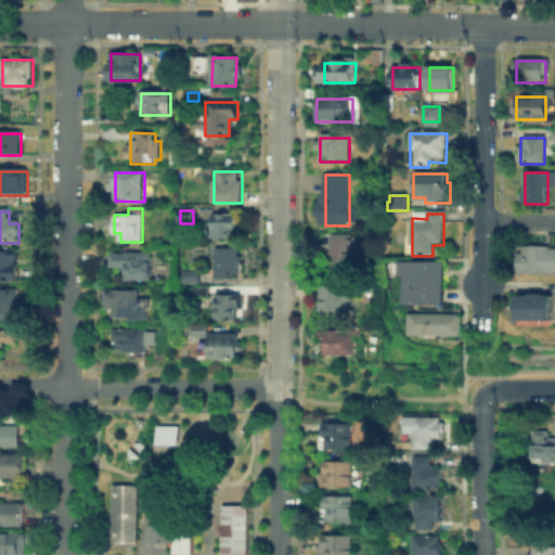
[(214,216),(236,216),(235,239),(214,239),(214,216)]
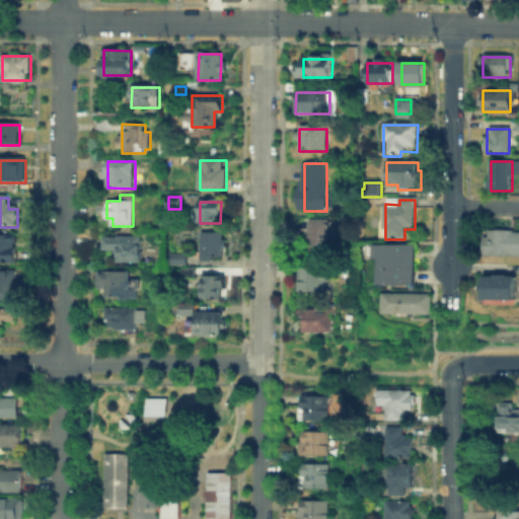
[(306,255),(306,220),(325,220),(325,255),(306,255)]
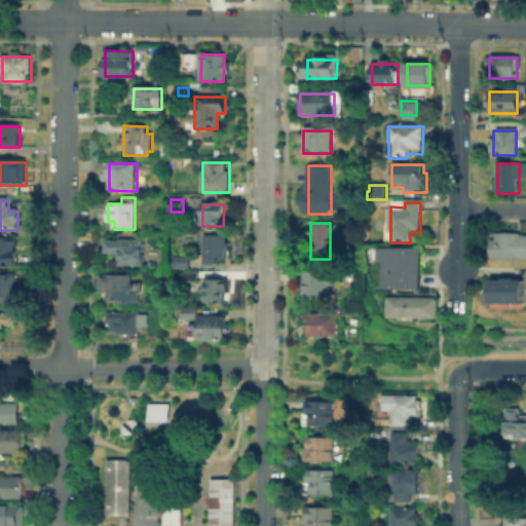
[(228,237),(228,263),(205,263),(205,236),(228,237)]
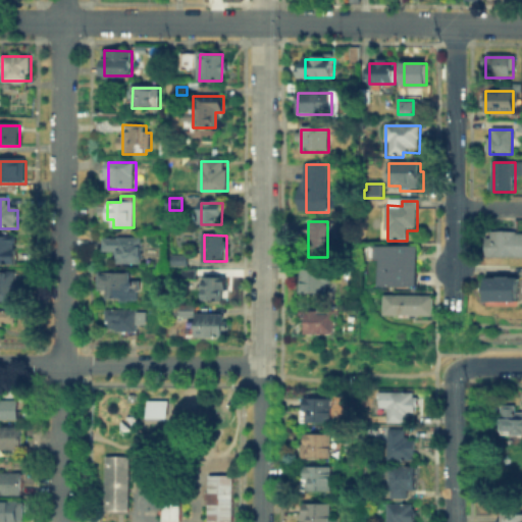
[(521,235),(521,258),(485,258),(485,235),(521,235)]
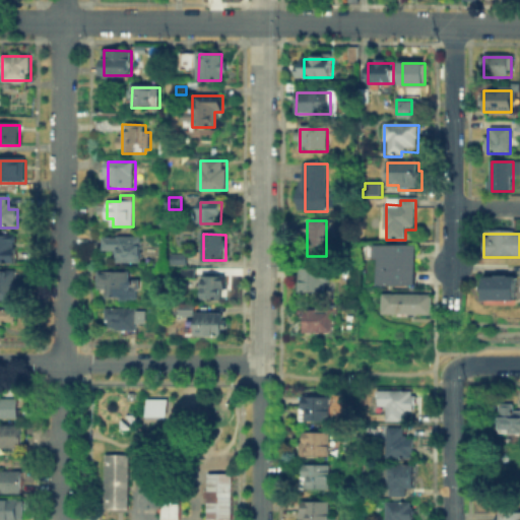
[(141,250),(141,262),(118,262),(118,250),(104,250),(105,236),(141,236),(141,250)]
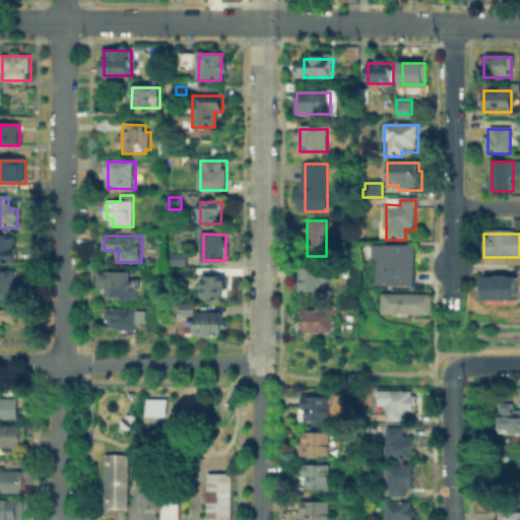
[(0,237),(15,237),(15,264),(0,264),(0,237)]
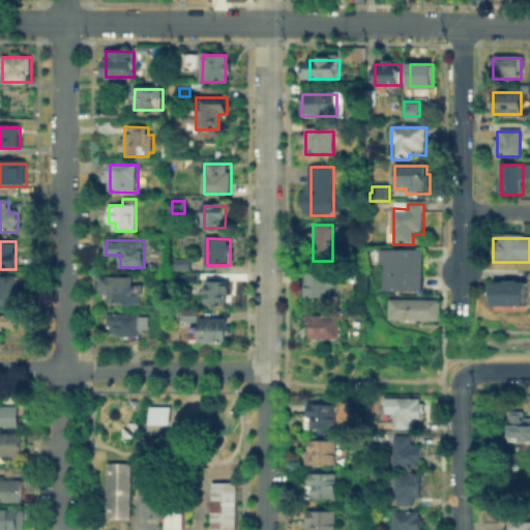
[(393,291),(393,252),(423,252),(422,291),(393,291)]
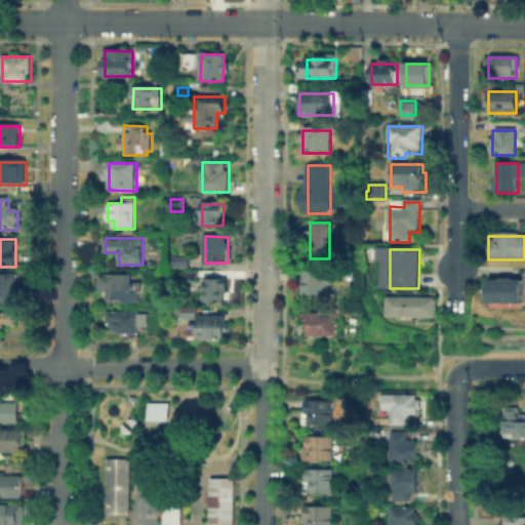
[(173,268),(173,257),(189,257),(189,268),(173,268)]
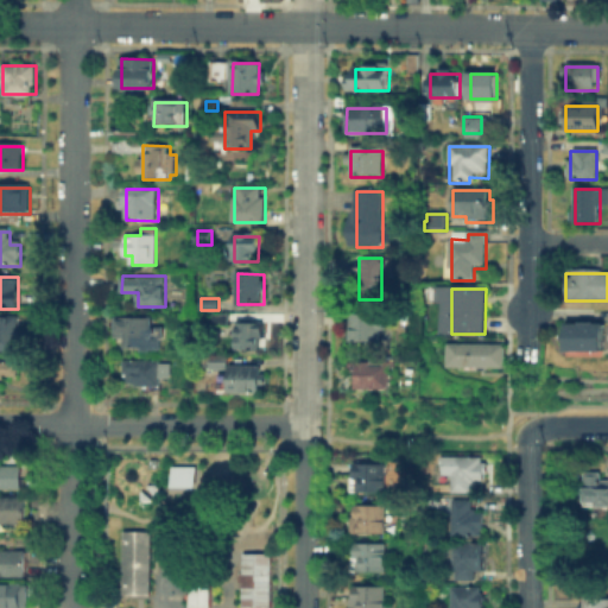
[(350,343),(350,315),(380,315),(379,343),(350,343)]
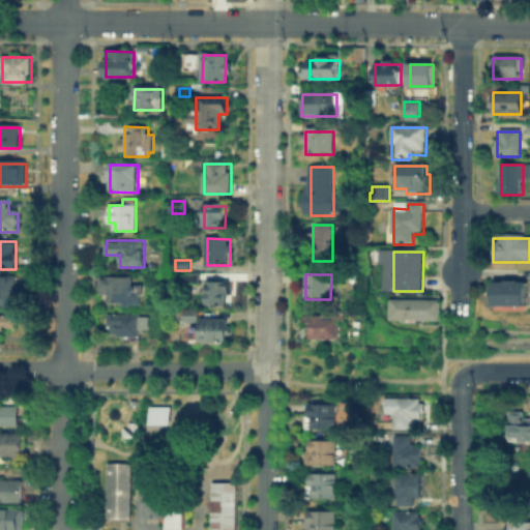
[(185,284),(185,275),(198,275),(198,284),(185,284)]
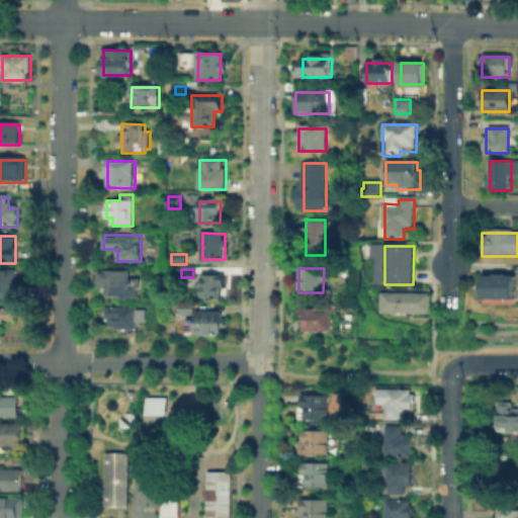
[(133,287),(133,296),(110,295),(110,287),(99,287),(99,271),(133,272),(133,287)]
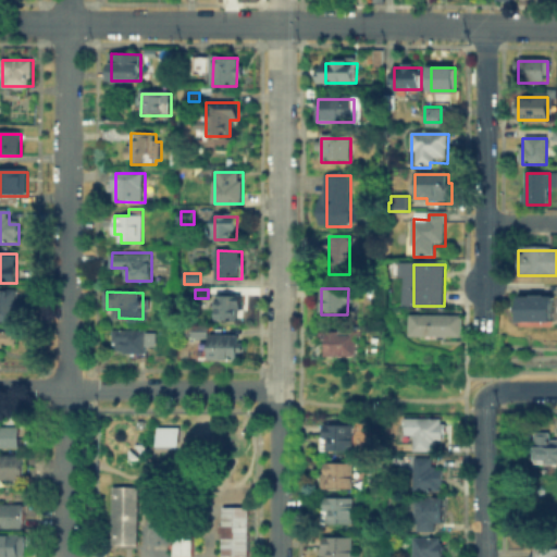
[(0,294),(15,294),(15,324),(0,324),(0,294)]
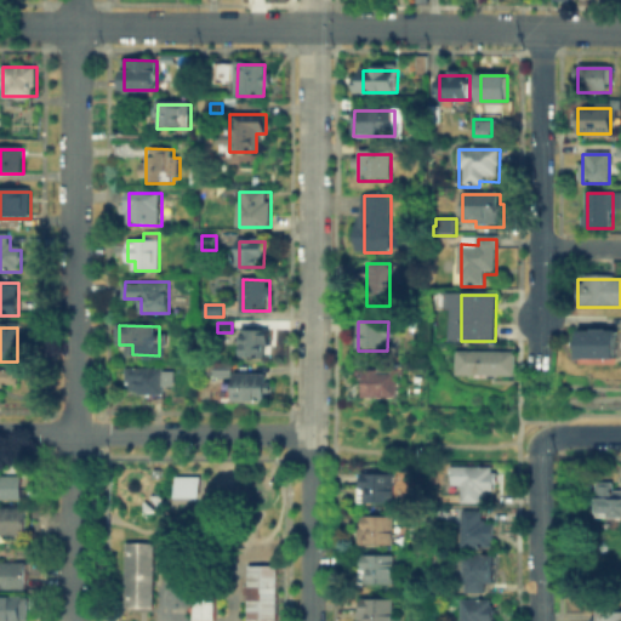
[(269,331),(269,358),(244,358),(244,331),(269,331)]
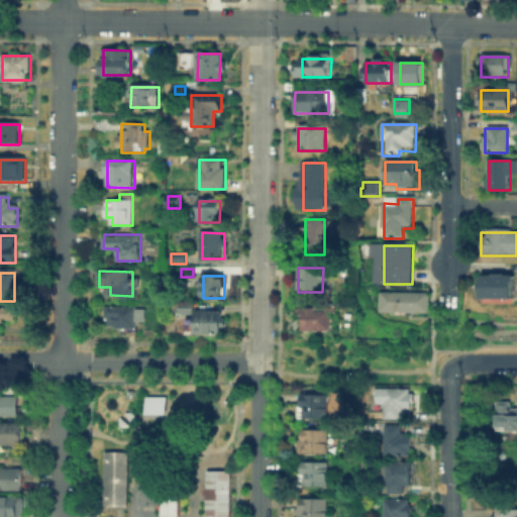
[(514,278),(514,300),(484,300),(484,277),(514,278)]
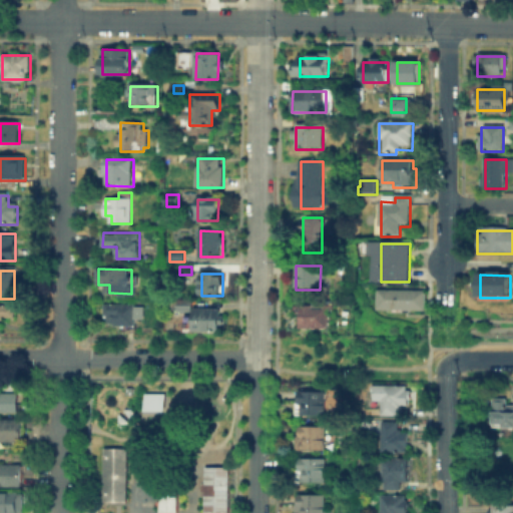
[(382,311),(382,292),(428,292),(428,311),(417,311),(417,312),(382,311)]
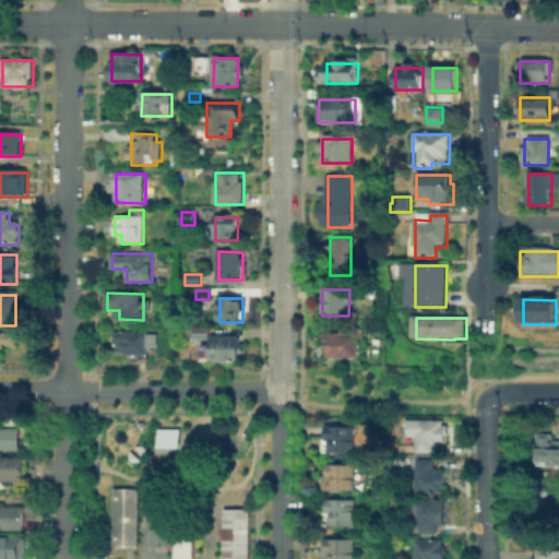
[(0,333),(15,333),(15,346),(0,346),(0,333)]
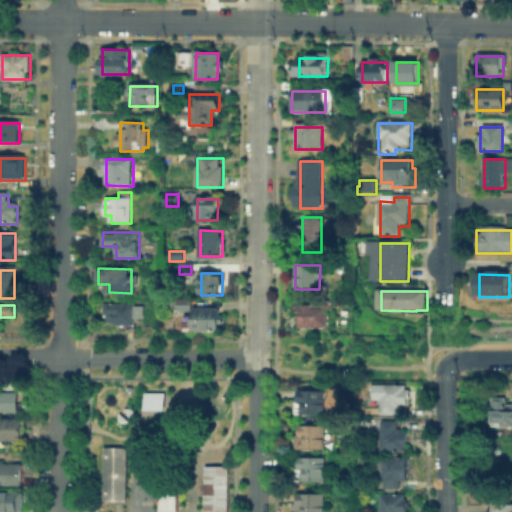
[(134,306),(134,309),(143,309),(143,317),(134,317),(134,327),(103,327),(103,306),(134,306)]
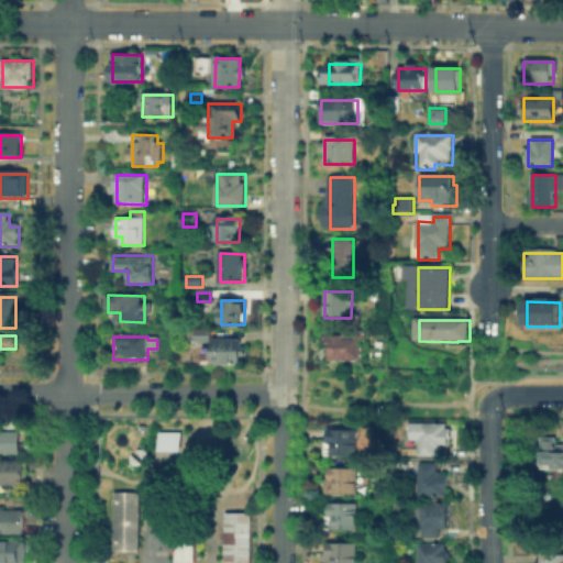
[(362,337),(362,363),(329,363),(329,337),(362,337)]
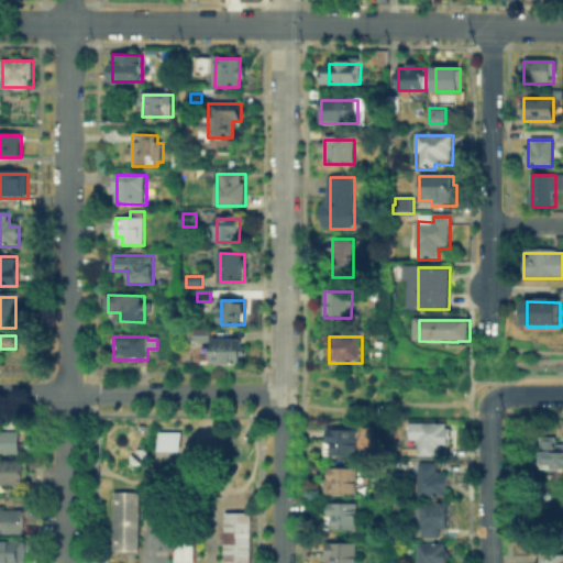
[(210,363),(210,340),(242,340),(242,363),(210,363)]
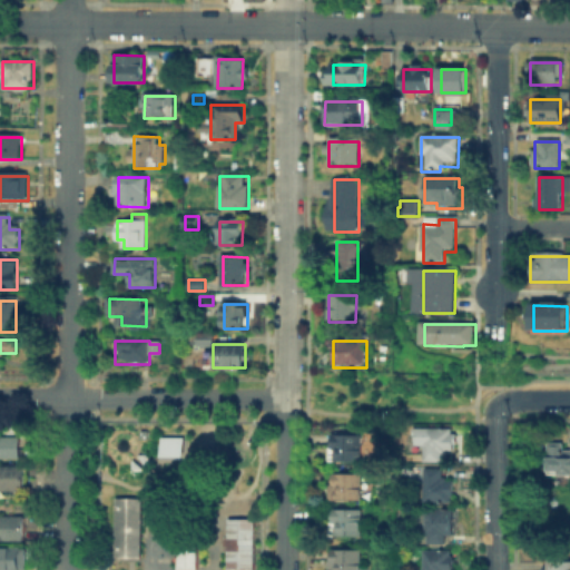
[(441,462),(423,462),(424,431),(454,431),(454,451),(441,451),(441,462)]
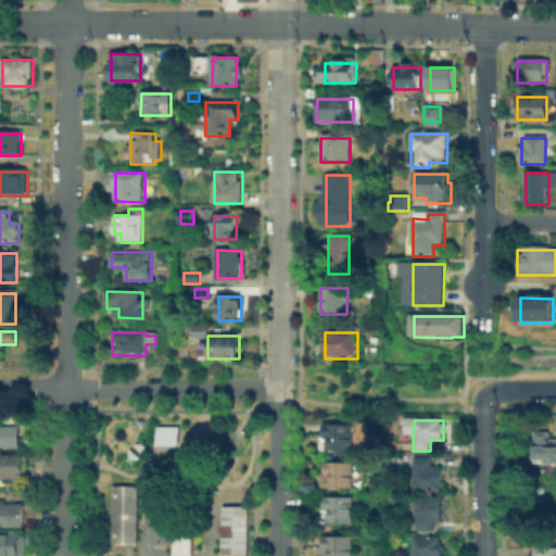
[(0,446),(0,425),(19,426),(19,447),(0,446)]
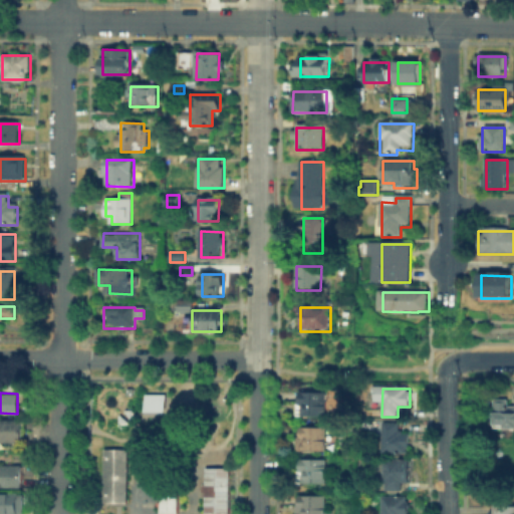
[(142,411),(162,411),(162,394),(142,393),(142,411)]
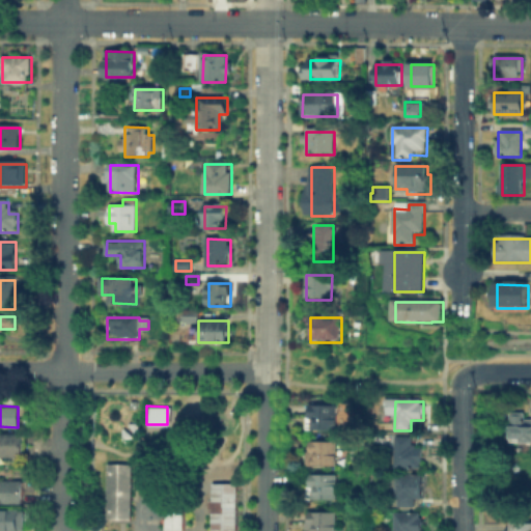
[(310,430),(310,406),(337,406),(337,430),(310,430)]
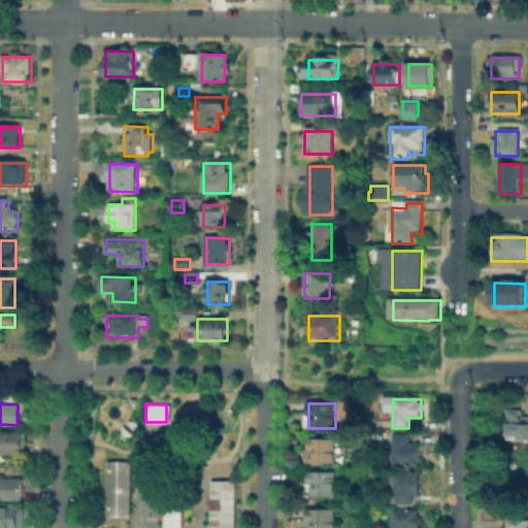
[(522,413),(522,422),(527,422),(527,438),(504,438),(504,413),(522,413)]
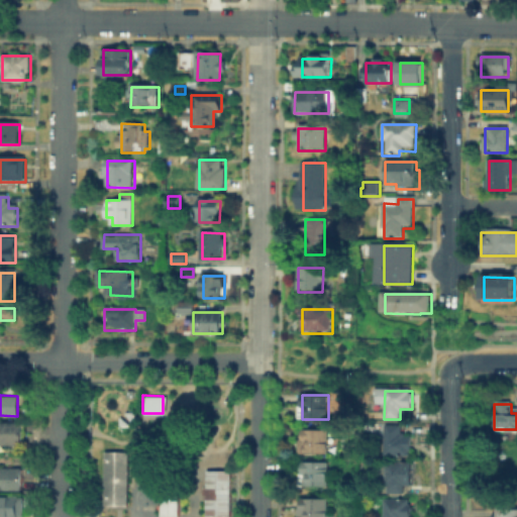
[(0,424),(21,425),(21,448),(0,448),(0,424)]
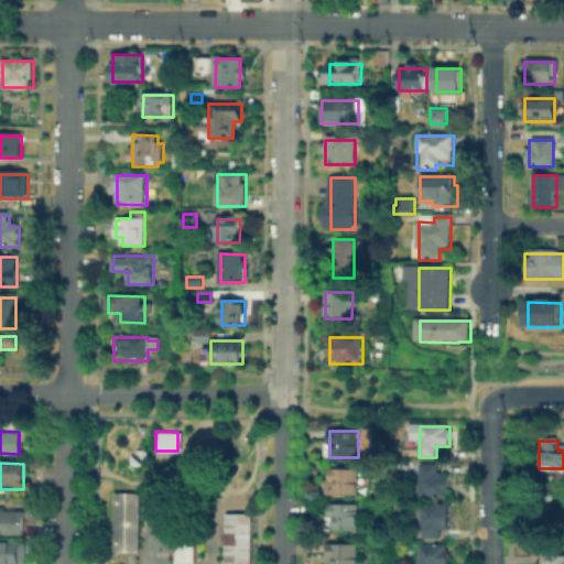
[(437,466),(437,474),(447,474),(447,498),(421,498),(421,466),(437,466)]
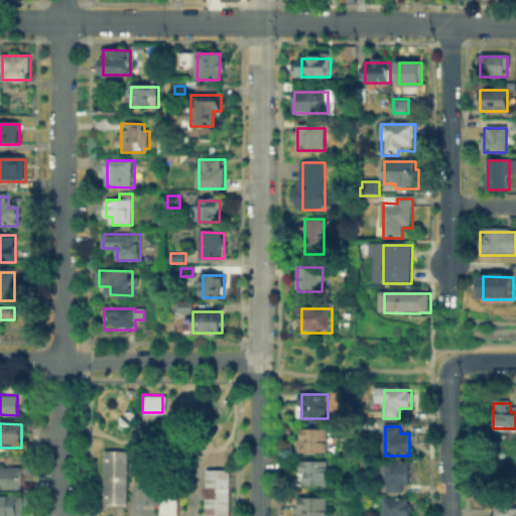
[(297,453),(297,429),(328,430),(328,453),(297,453)]
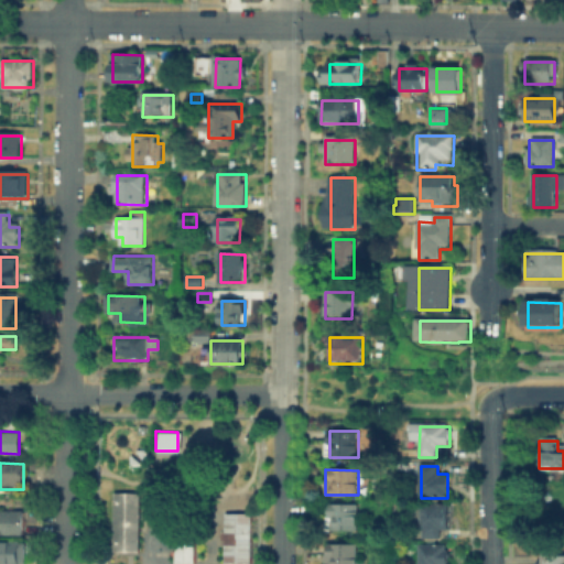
[(115,491),(139,491),(139,523),(139,552),(115,552),(115,491)]
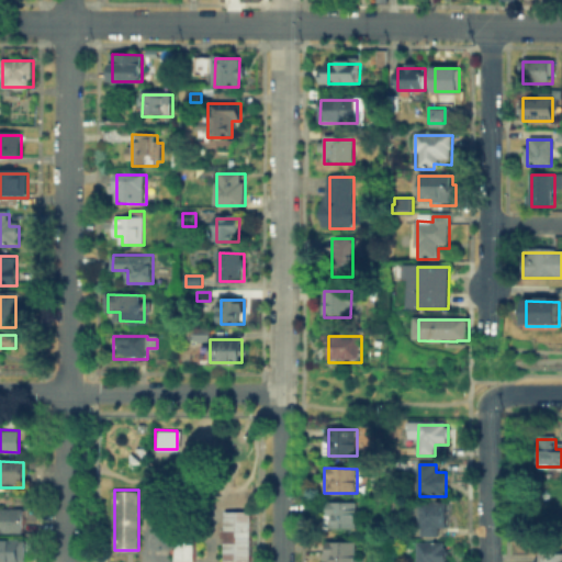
[(325,529),(325,503),(355,503),(355,529),(325,529)]
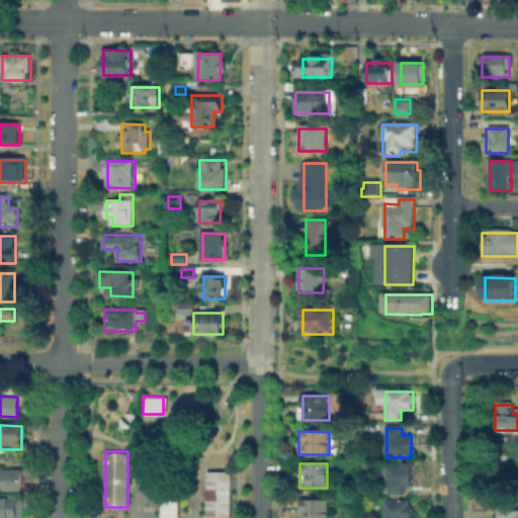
[(405,494),(386,494),(386,463),(413,463),(413,487),(405,487),(405,494)]
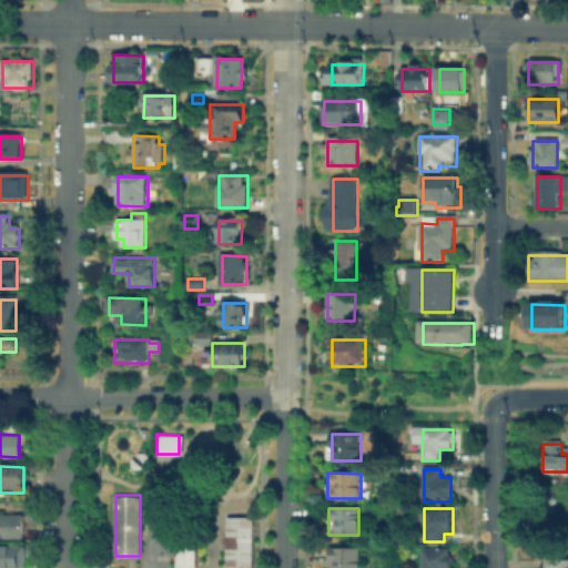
[(0,514),(23,514),(23,538),(0,537),(0,514)]
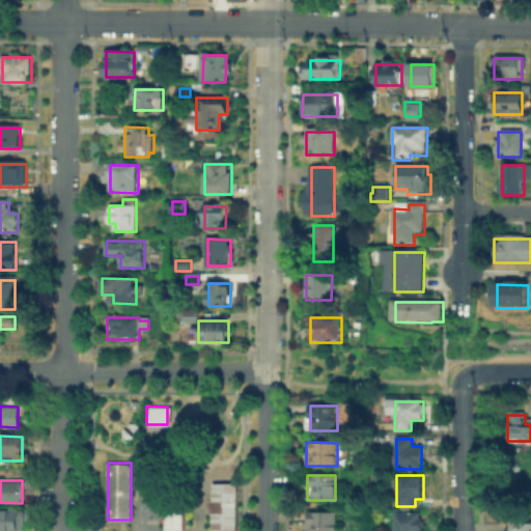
[(212,482),(236,482),(236,529),(212,529),(212,482)]
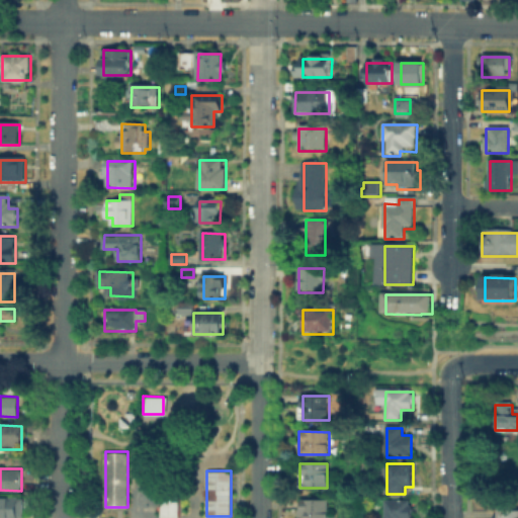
[(160,486),(178,486),(178,517),(160,517),(160,486)]
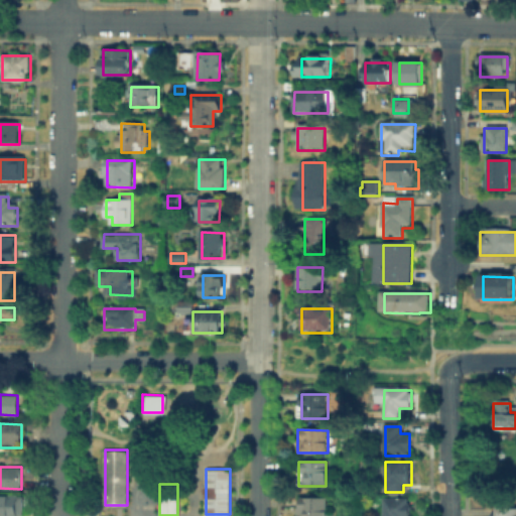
[(0,515),(0,495),(22,495),(22,515),(0,515)]
